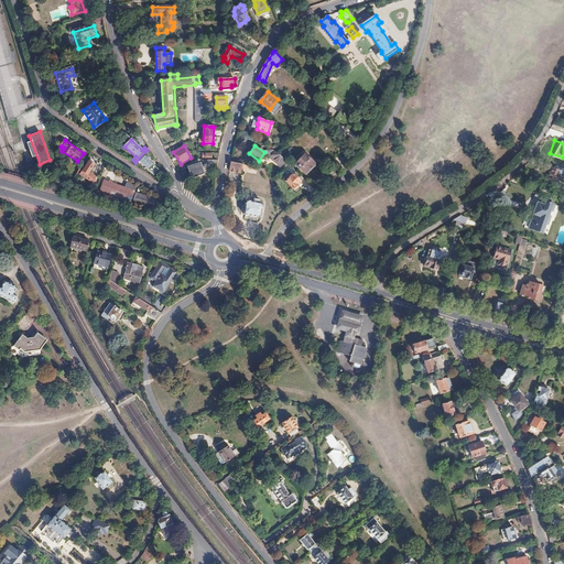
[(278,153),(273,150),(271,153),(273,154),(270,158),(280,166),(282,163),(286,167),(290,164),(286,161),(278,153)]
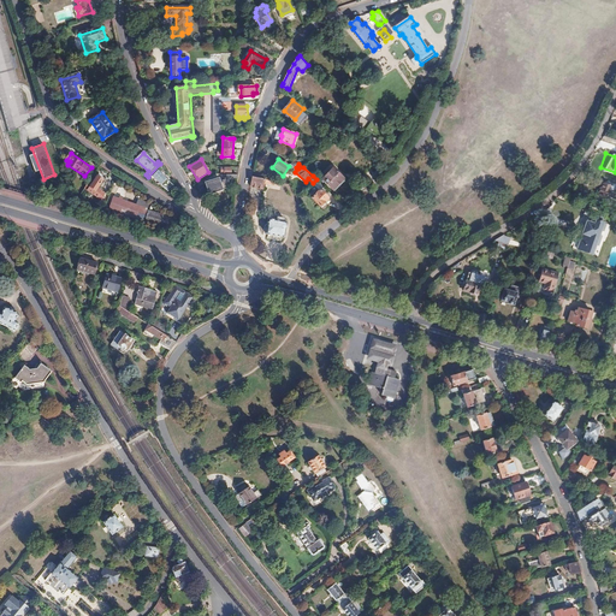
[(343,177),(332,167),(321,179),(332,189),(343,177)]
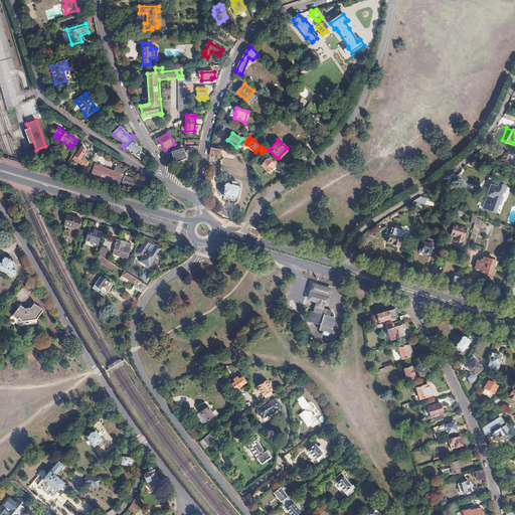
[(146,156),(133,144),(129,148),(141,160),(146,156)]
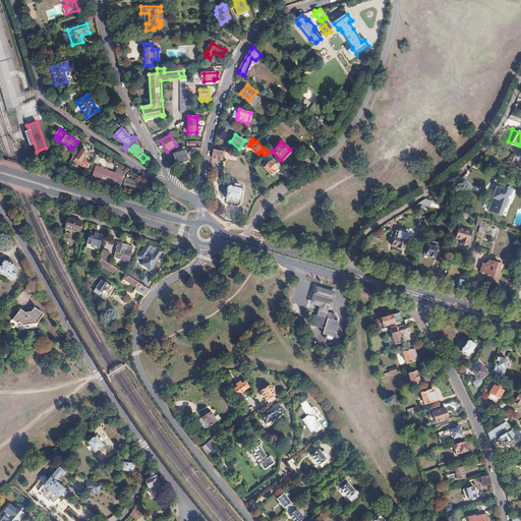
[(88,153),(81,148),(74,159),(80,163),(79,164),(83,167),(89,161),(83,158),(88,153)]
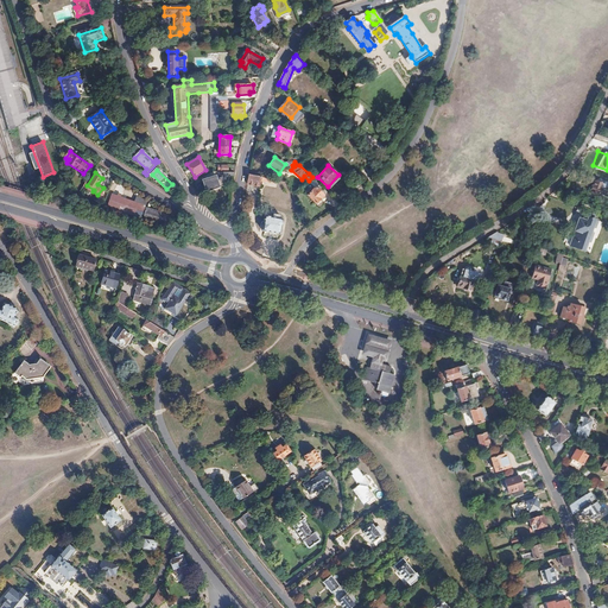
[(261,177),(249,173),(248,177),(247,184),(259,187),(260,181),(261,177)]
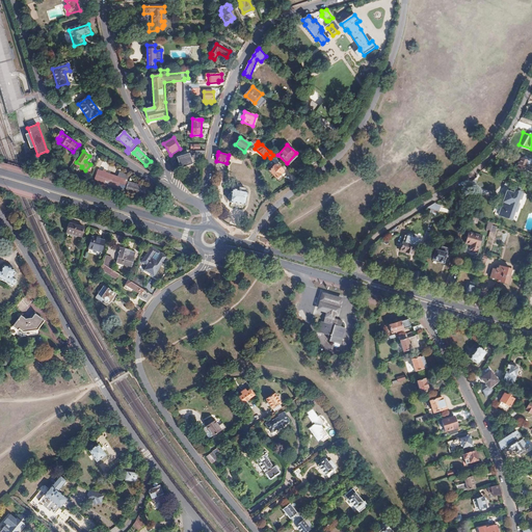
[(181,168),(195,163),(193,158),(190,159),(189,155),(178,159),(181,168)]
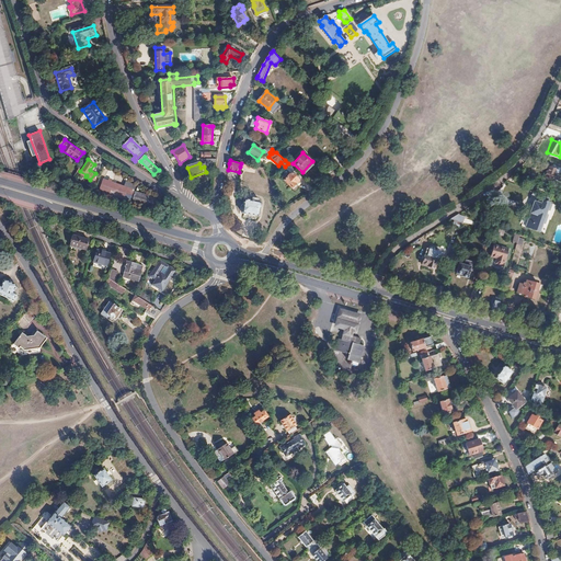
[(560,173),(560,172),(560,171),(560,168),(556,165),(554,170),(550,168),(549,172),(548,172),(546,173),(546,175),(546,176),(547,176),(547,178),(560,182),(560,173)]
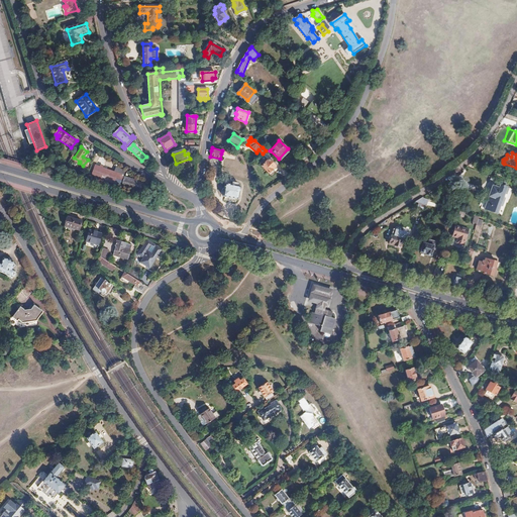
[(311,161),(307,154),(302,159),(306,164),(311,161)]
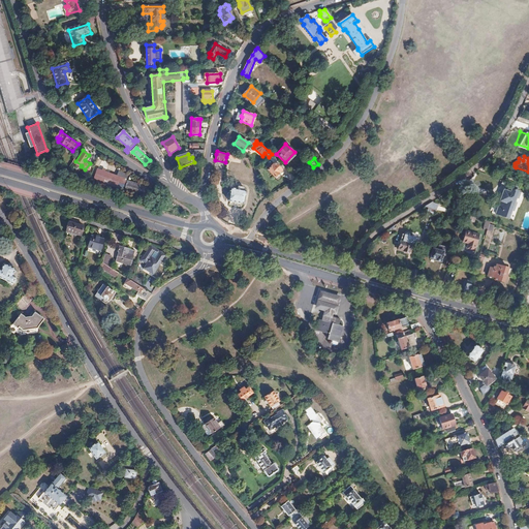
[(282,170),(285,167),(278,160),(275,163),(268,169),(276,178),(282,170)]
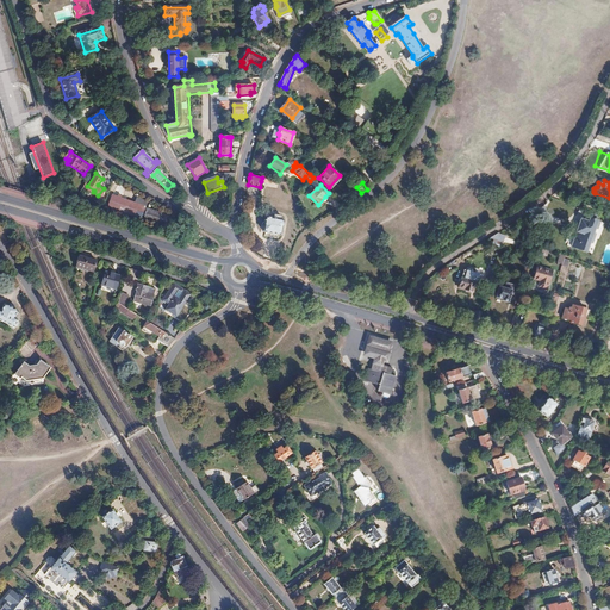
[(109,207),(142,221),(147,207),(136,204),(122,199),(123,197),(118,195),(117,198),(112,195),(109,207)]
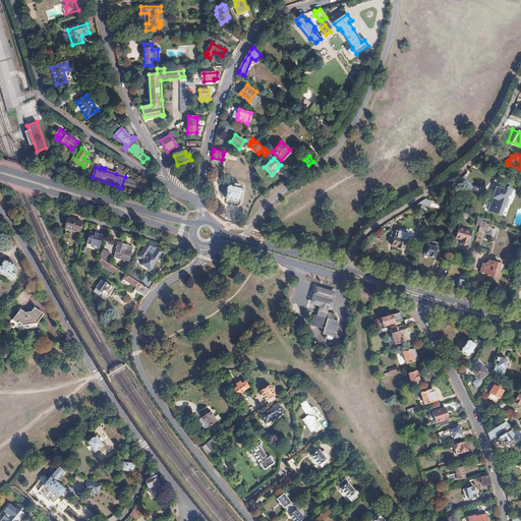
[(511,196),(513,189),(511,189),(511,188),(510,188),(512,182),(503,179),(503,181),(501,180),(498,188),(496,187),(494,192),(495,193),(488,211),(501,216),(504,208),(506,209),(508,203),(506,203),(507,199),(508,195),(511,196)]
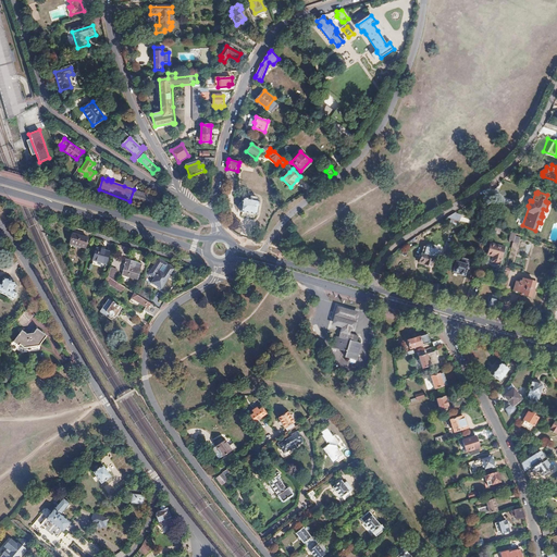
[(155,200),(135,195),(134,202),(151,207),(155,200)]
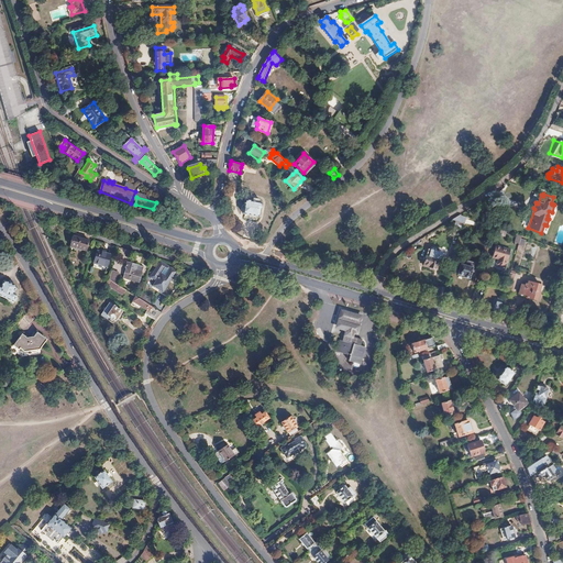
[(261,217),(262,203),(258,203),(260,200),(253,199),(253,202),(245,201),(244,214),(261,217)]
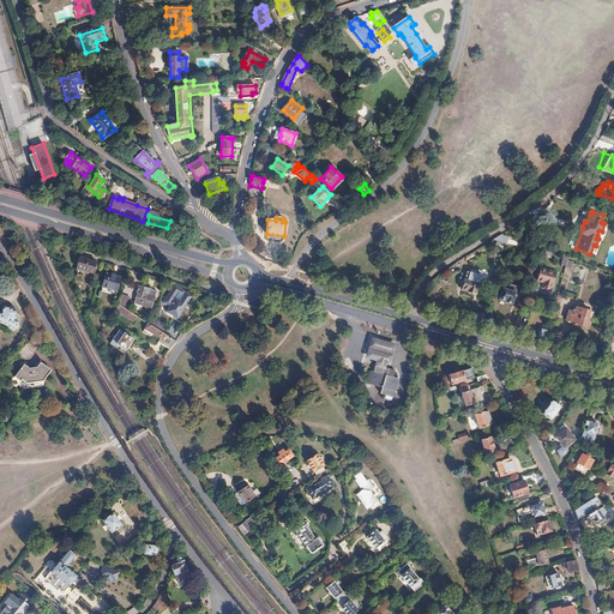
[(510,245),(512,238),(501,234),(495,238),(493,239),(497,241),(505,244),(510,245)]
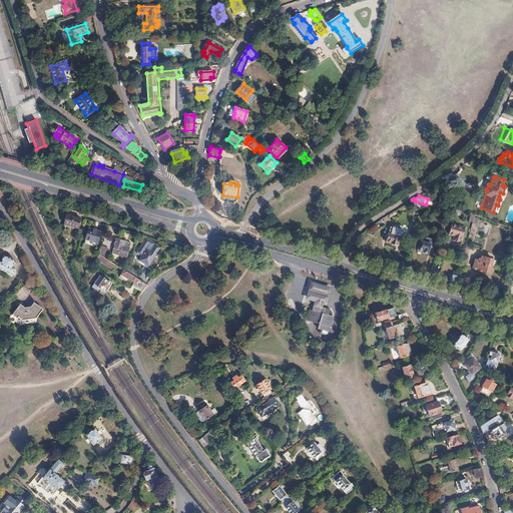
[(446,218),(450,206),(443,204),(440,214),(443,215),(442,217),(446,218)]
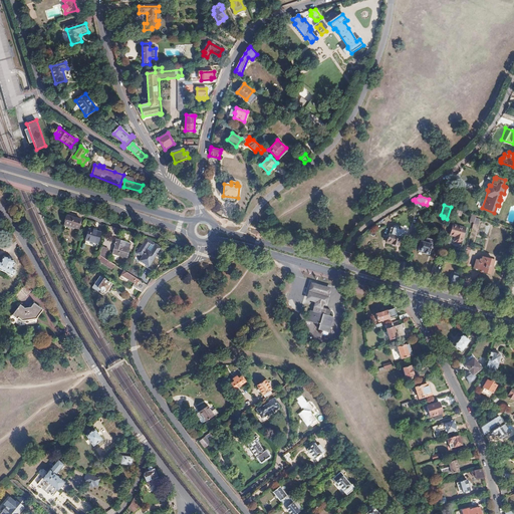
[(80,220),(66,216),(63,225),(77,229),(80,220)]
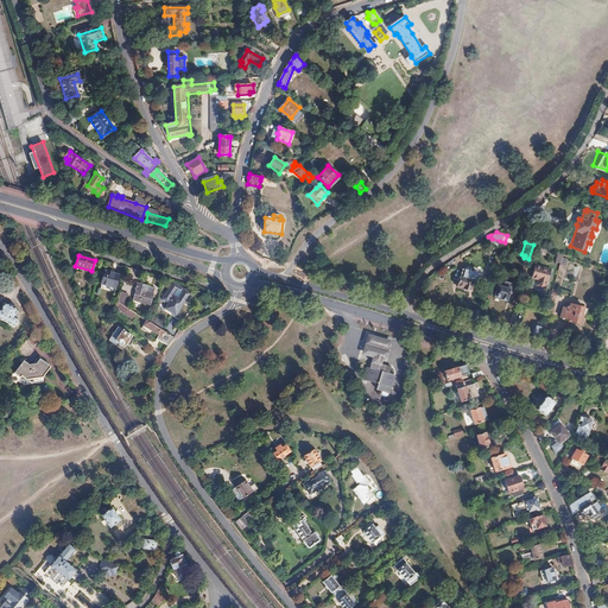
[(548,283),(551,271),(536,266),(532,278),(538,280),(537,286),(545,289),(546,284),(548,283)]
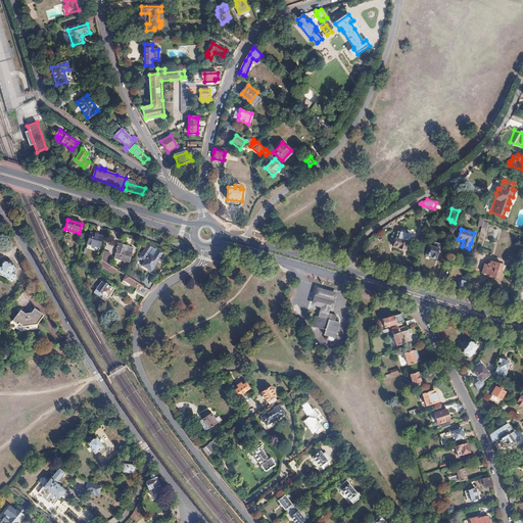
[(409,242),(411,236),(397,232),(393,245),(398,247),(397,248),(403,250),(407,241),(409,242)]
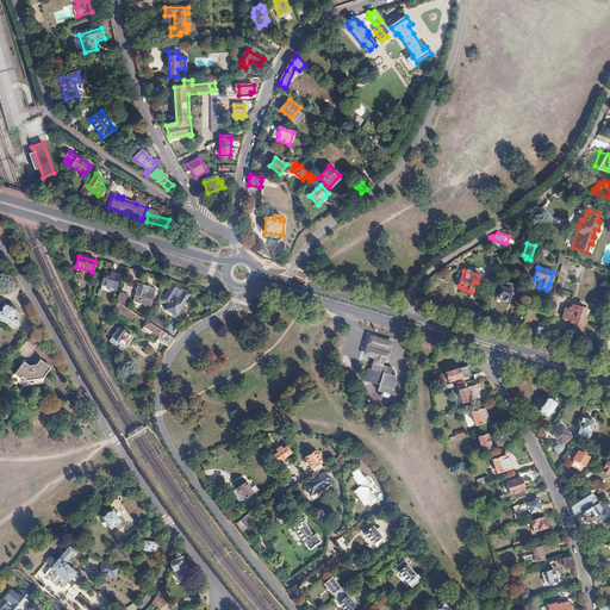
[(119,277),(105,273),(101,286),(114,290),(119,277)]
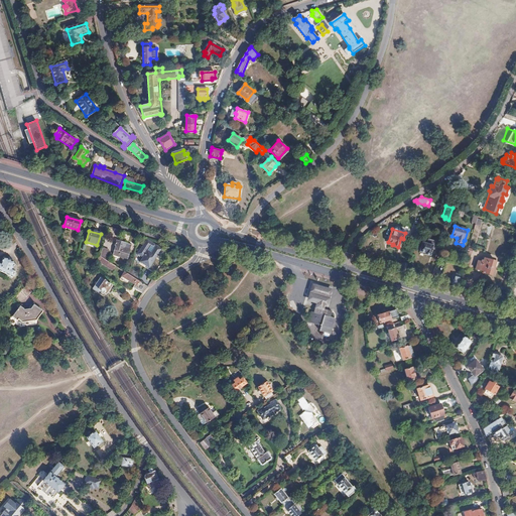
[(429,256),(433,241),(427,239),(426,243),(421,242),(418,251),(424,253),(423,254),(429,256)]
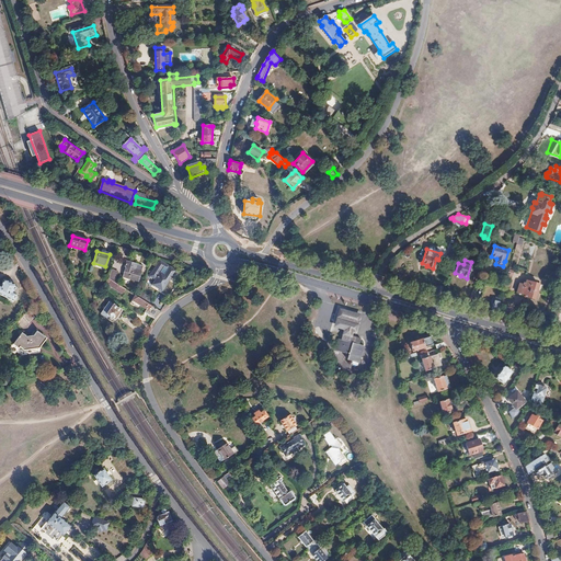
[(138,282),(142,265),(126,261),(125,266),(125,267),(123,277),(138,282)]
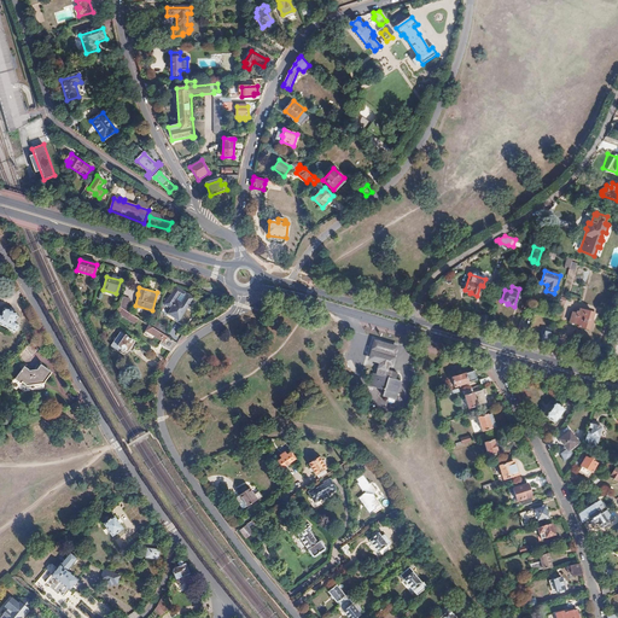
[(193,298),(175,287),(164,304),(170,308),(167,314),(179,321),(193,298)]
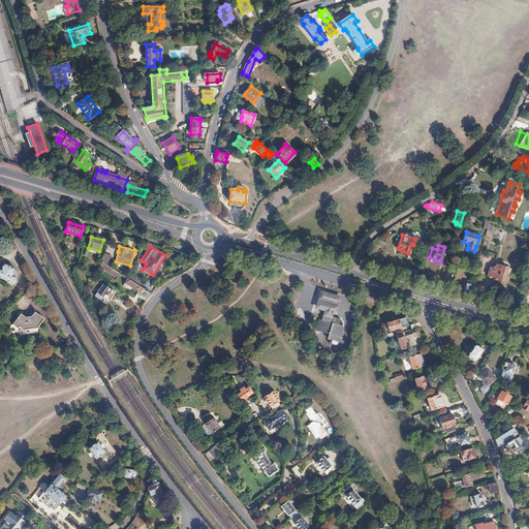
[(107,267),(110,256),(104,254),(101,262),(107,267)]
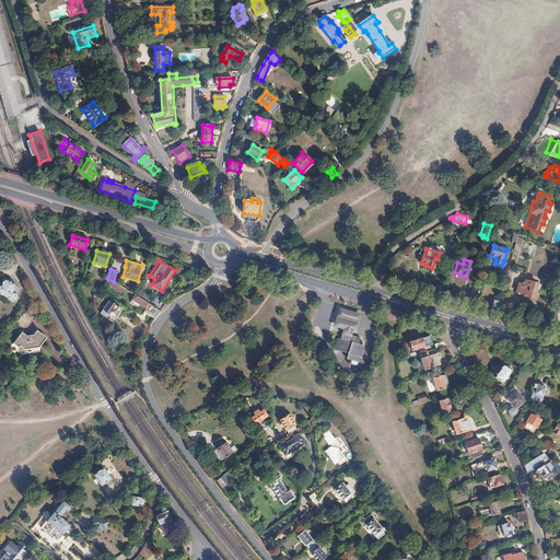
[(506,283),(509,276),(510,277),(511,272),(506,271),(503,281),(501,291),(505,293),(508,283),(506,283)]
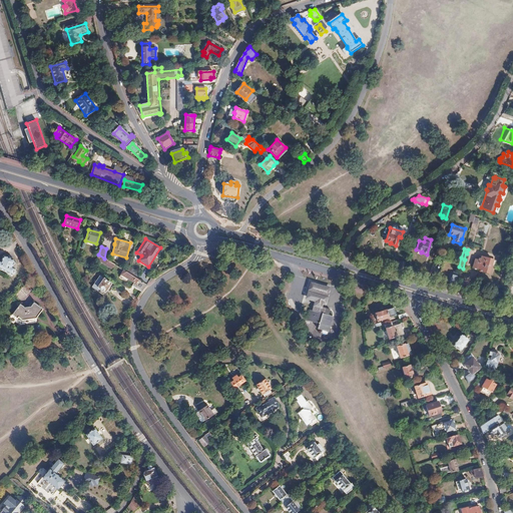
[(104,259),(98,254),(96,259),(112,269),(114,265),(111,264),(104,259)]
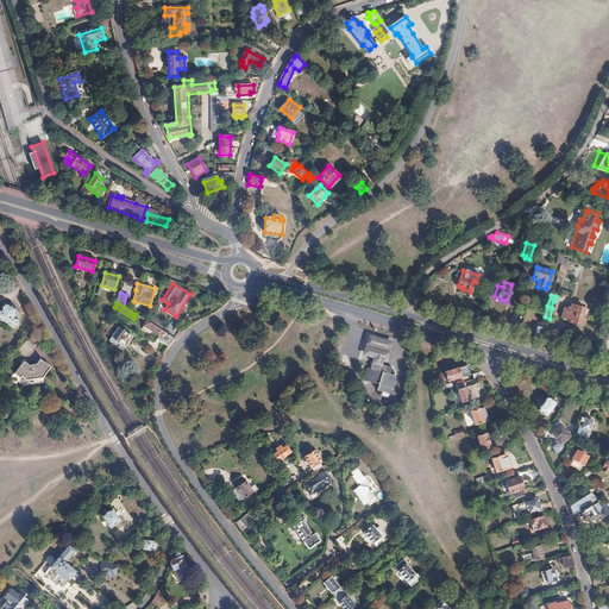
[(0,319),(16,327),(19,320),(14,318),(18,311),(5,303),(1,311),(0,309),(0,319)]
